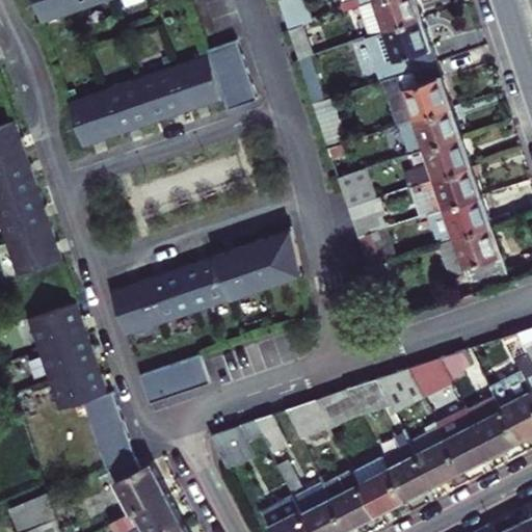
[(33,0),(43,25),(113,0),(33,0)]
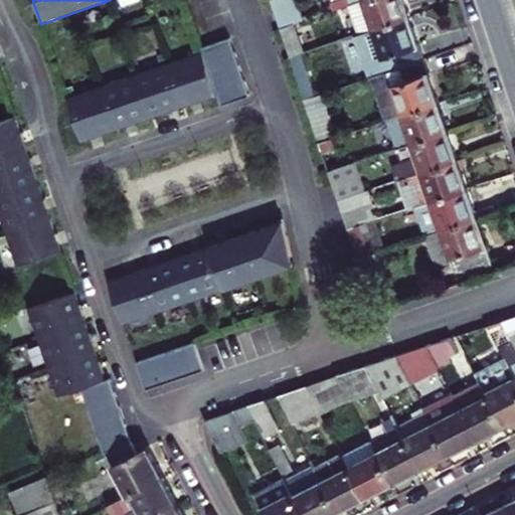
[(271,0),(270,1),(279,29),(293,25),(301,22),(293,0),(271,0)]
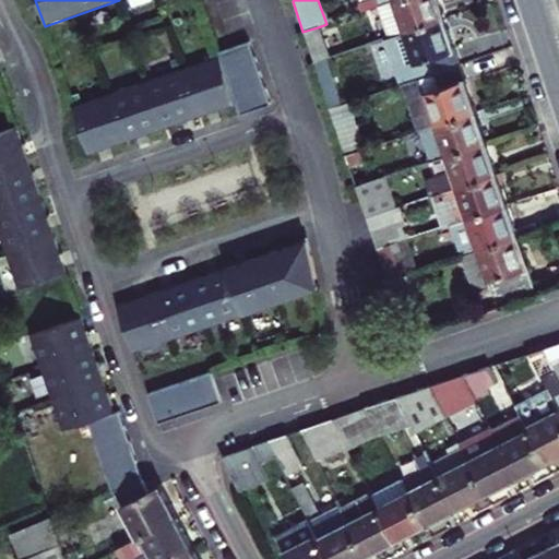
[(369,10),(378,7),(396,0),(360,0),(361,2),(357,3),(360,12),(369,10)]
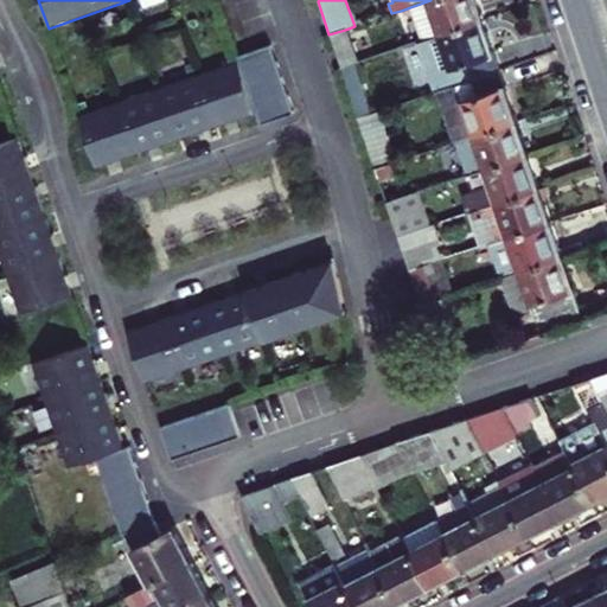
[(421,39),(481,20),(475,2),(474,0),(430,0),(410,7),(401,11),(408,31),(416,27),(421,39)]
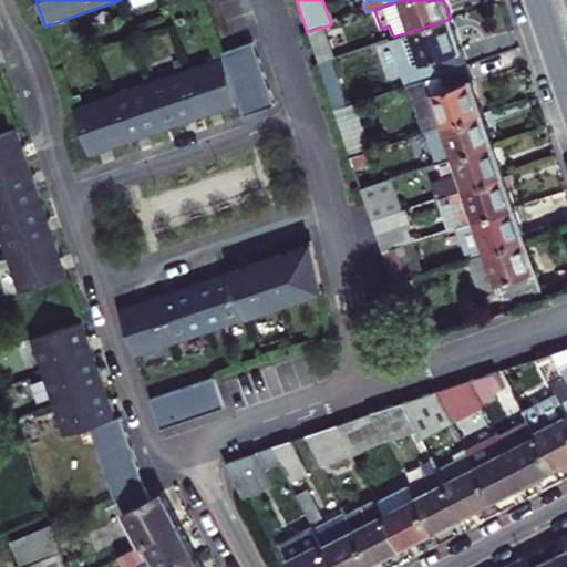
[(393,37),(409,86),(466,68),(457,41),(450,19),(393,37)]
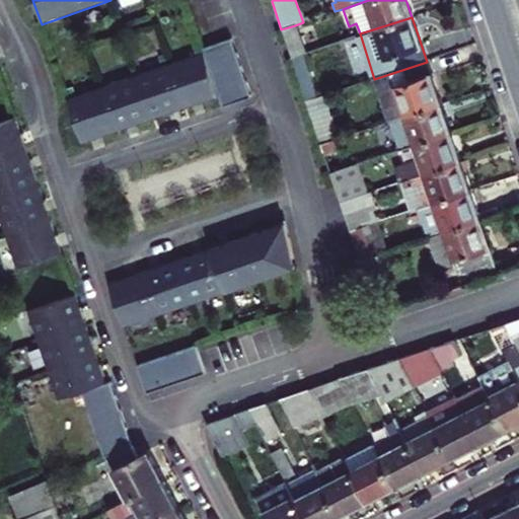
[(301,54),(304,53),(295,25),(281,29),(290,57),(301,54)]
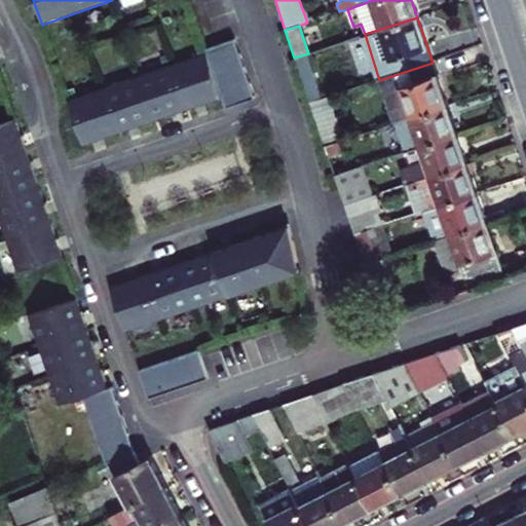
[(68,103),(83,146),(102,140),(135,128),(165,118),(202,105),(222,99),(226,110),(255,101),(234,41),(205,50),(207,55),(68,103)]
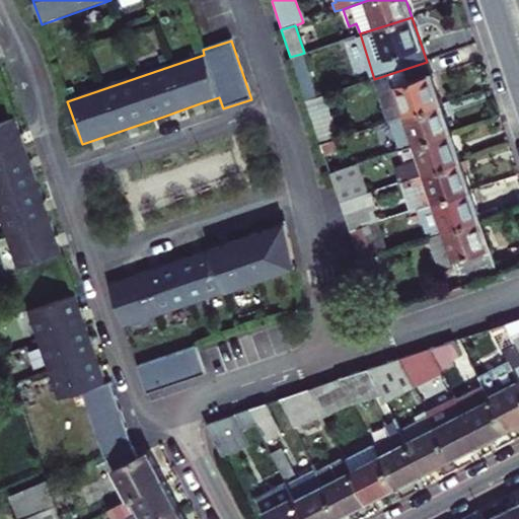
[(305,102),(317,99),(301,54),(290,57),(305,102)]
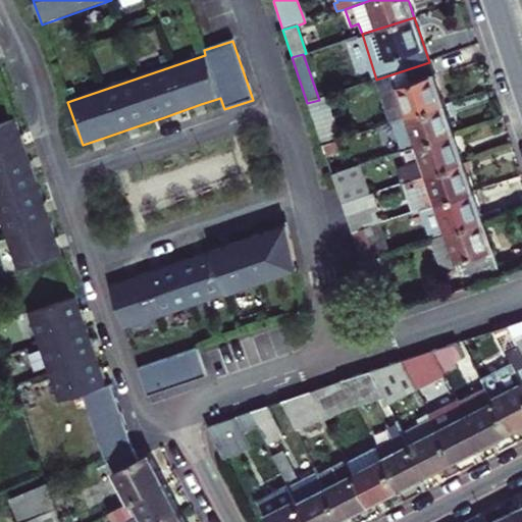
[(376,80),(392,122),(444,105),(436,85),(429,62),(376,80)]
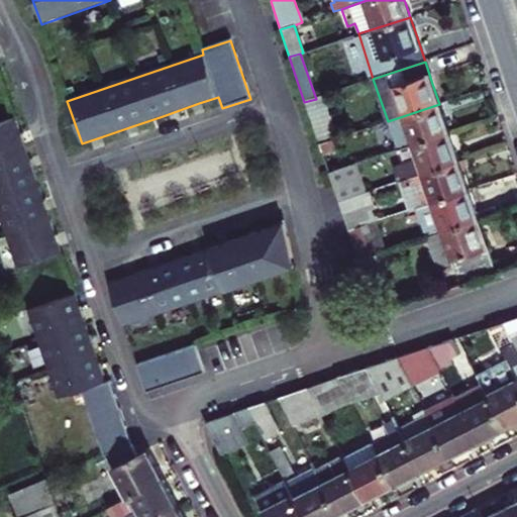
[(318,144),(336,139),(321,96),(316,99),(304,102),(318,144)]
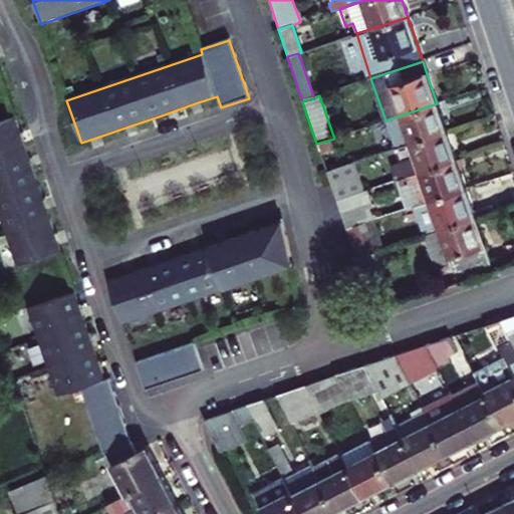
[(395,150),(397,149),(447,132),(442,118),(437,103),(386,120),(395,150)]
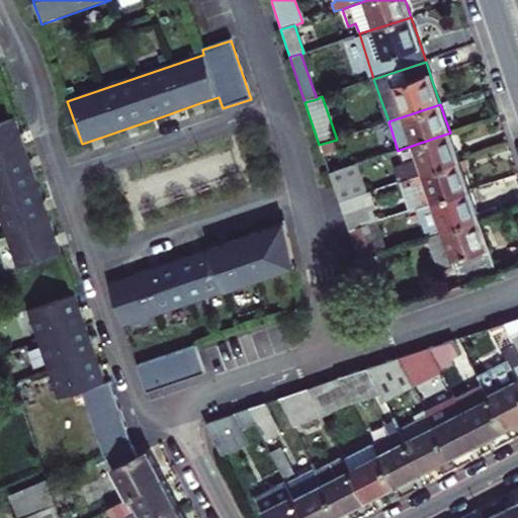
[(0,123),(0,216),(18,270),(62,255),(55,235),(40,195),(21,139),(14,119),(0,123)]
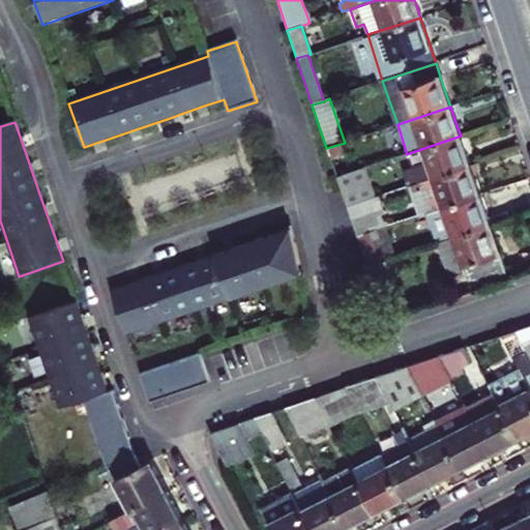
[(413,184),(470,165),(465,149),(461,136),(409,153),(414,168),(403,173),(408,186),(413,184)]
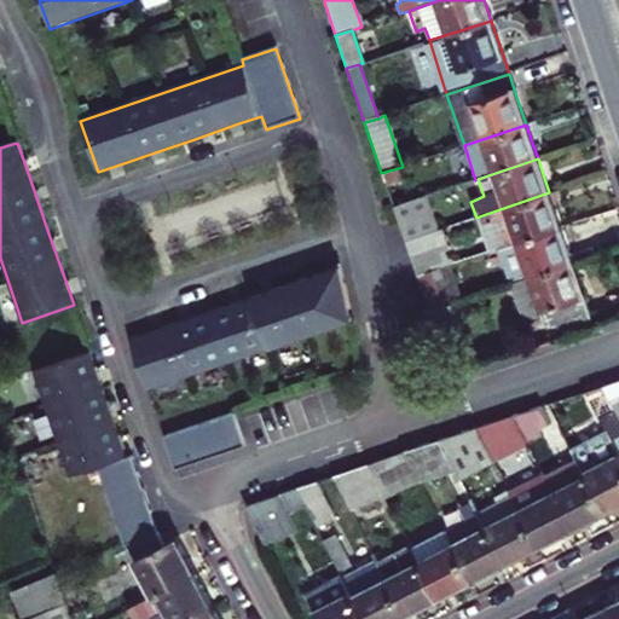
[(492,220),(502,249),(561,229),(555,209),(549,192),(482,215),(485,223),(492,220)]
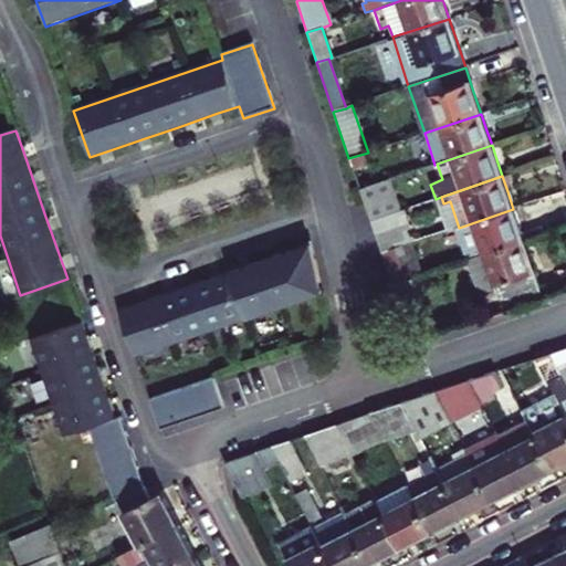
[(399,211),(406,209),(395,177),(359,189),(370,221),(399,211)]
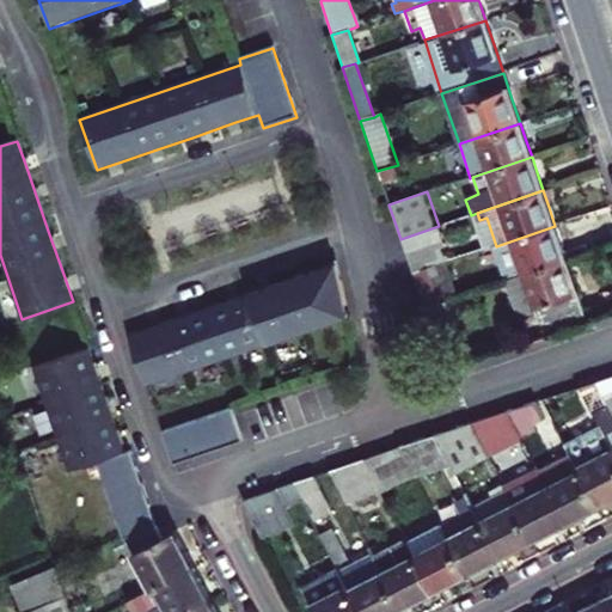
[(525,275),(567,261),(561,244),(555,226),(496,246),(507,281),(525,275)]
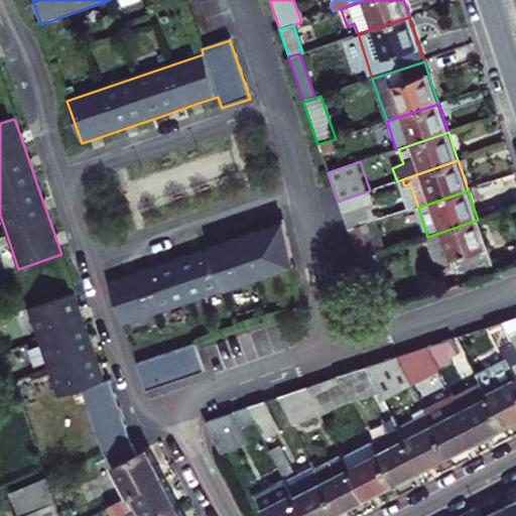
[(338,202),(347,232),(373,223),(374,223),(364,192),(338,202)]
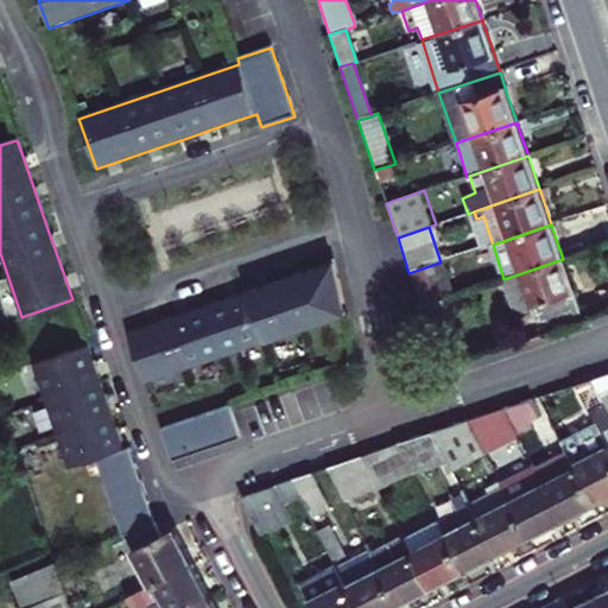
[(572,286),(563,259),(521,273),(532,306),(538,323),(581,310),(572,286)]
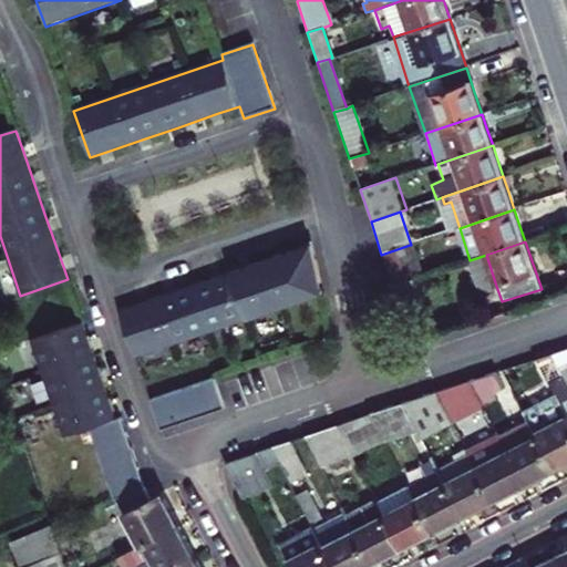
[(120,311),(135,359),(247,320),(323,295),(312,245),(282,256),(246,268),(212,280),(175,292),(137,306),(120,311)]
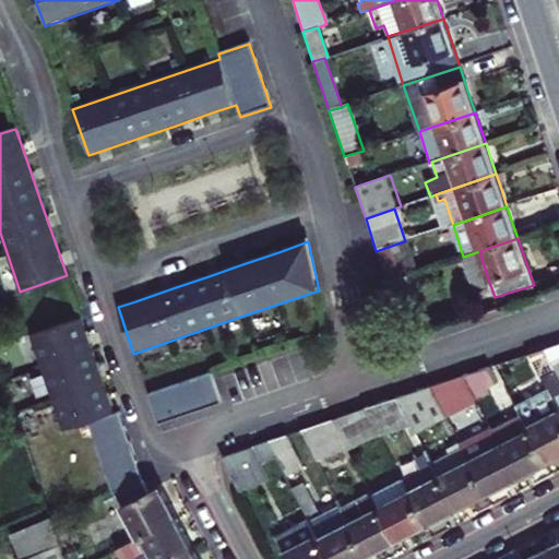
[(406,275),(414,273),(404,241),(376,251),(387,282),(406,275)]
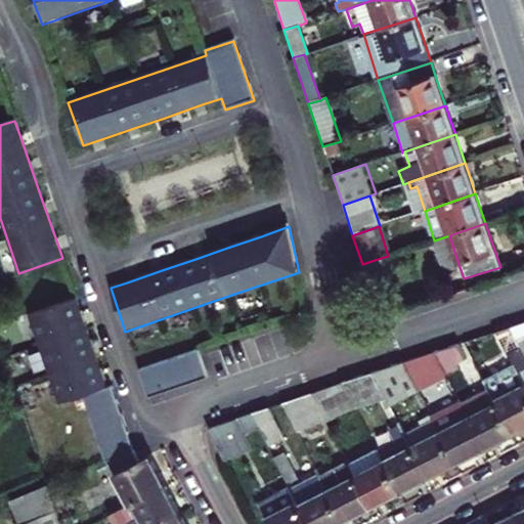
[(459,264),(449,235),(434,241),(444,269),(459,264)]
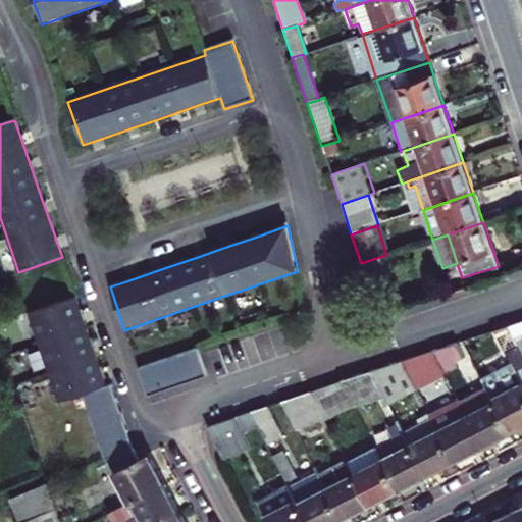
[(379,257),(361,263),(355,265),(373,319),(399,311),(379,257)]
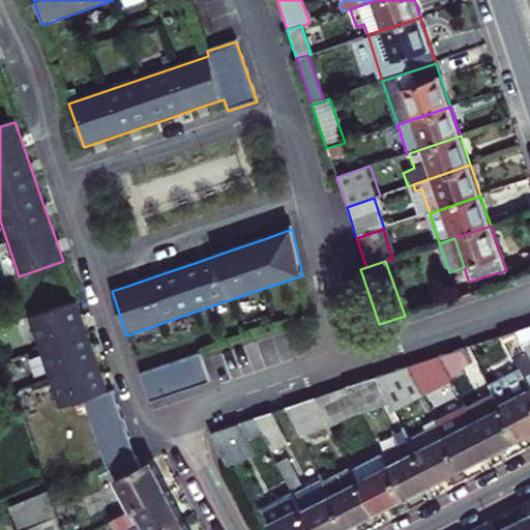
[(78,303),(30,320),(61,410),(85,402),(108,468),(109,468),(137,459),(113,391),(109,393),(102,376),(92,347),(83,319),(78,303)]
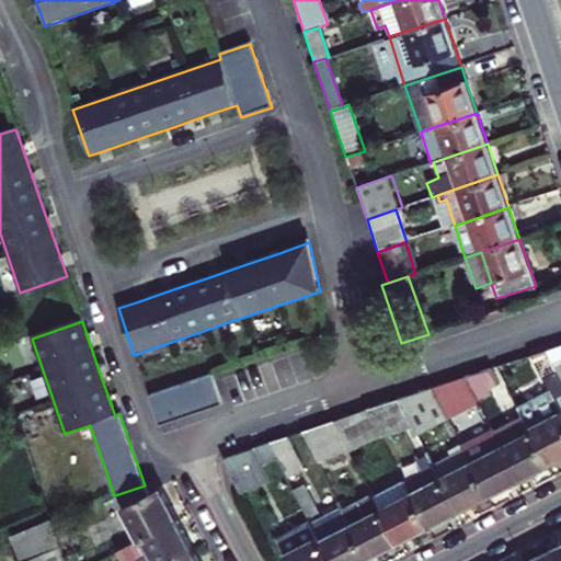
[(500,386),(491,370),(465,378),(477,401),(489,395),(488,392),(500,386)]
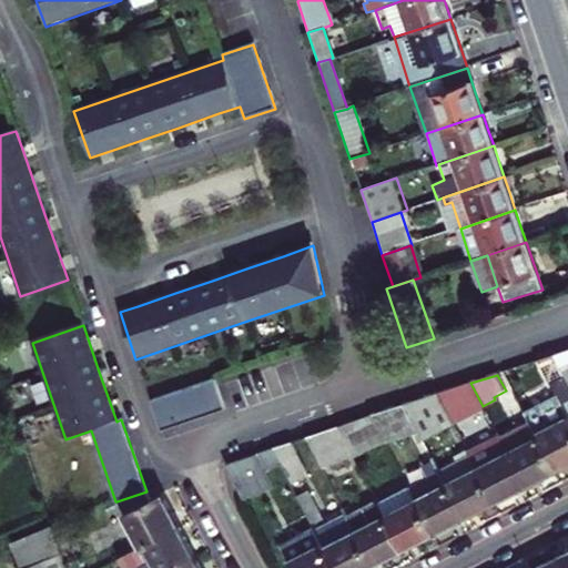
[(567,375),(558,381),(564,392),(524,413),(529,423),(556,473),(567,465),(567,375)]
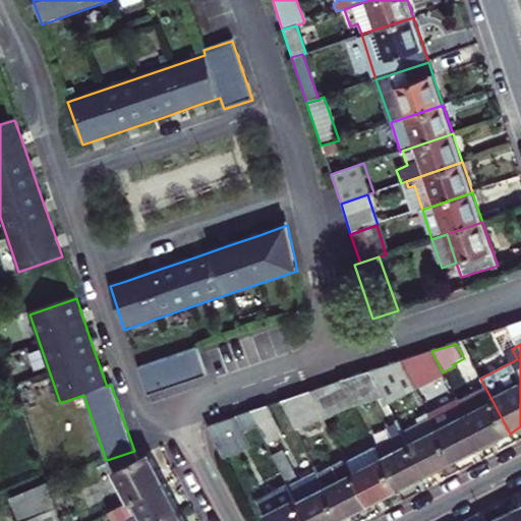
[(197,349),(138,368),(148,397),(207,377),(197,349)]
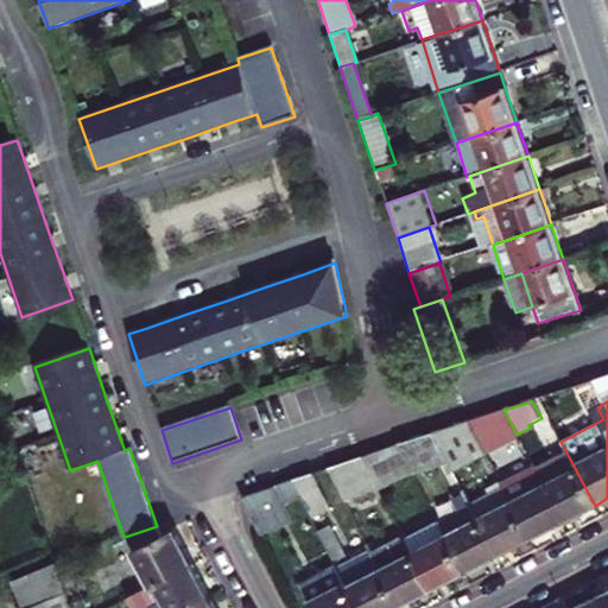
[(504,410),(496,413),(510,438),(517,435),(504,410)]
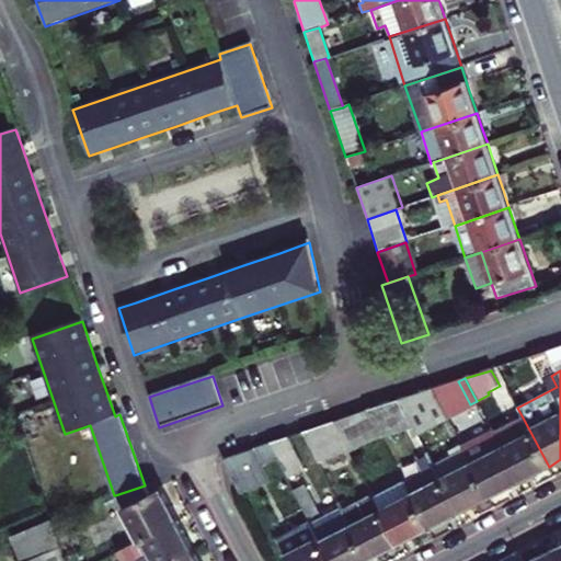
[(471,407),(470,404),(458,381),(432,390),(446,416),(447,419),(471,407)]
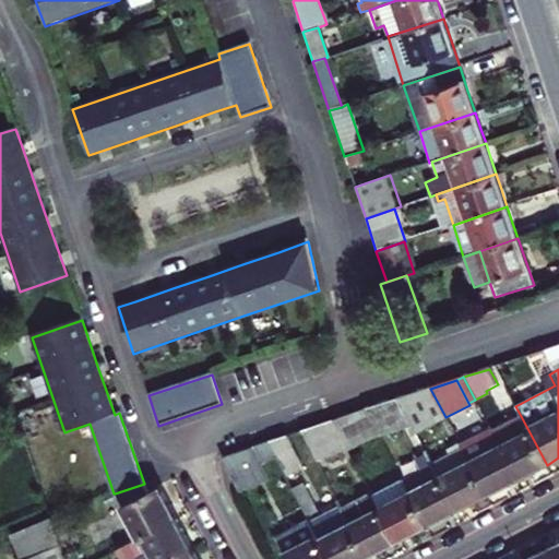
[(409,424),(414,430),(444,415),(430,389),(397,400),(409,424)]
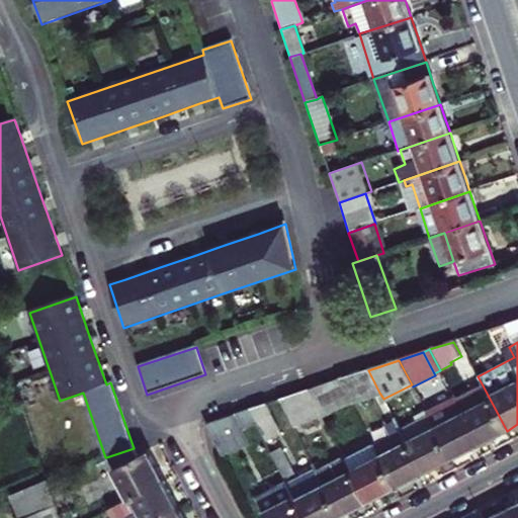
[(351,405),(379,393),(368,370),(339,380),(351,405)]
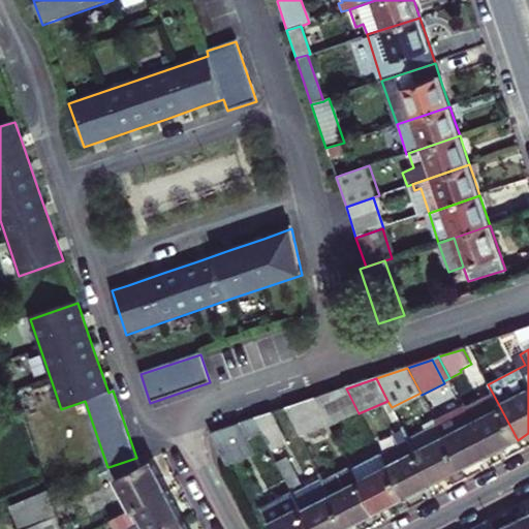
[(328,425),(359,413),(346,389),(314,400),(328,425)]
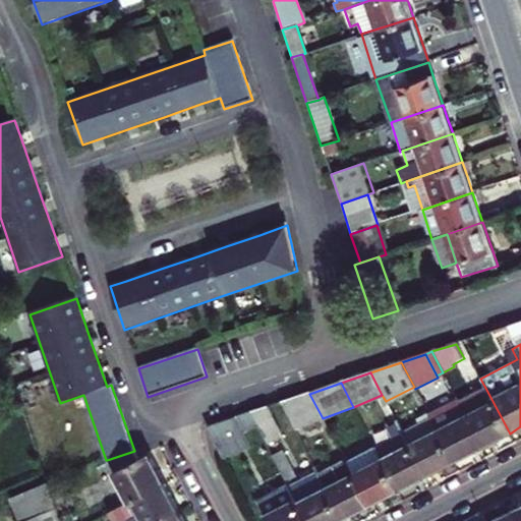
[(457,401),(481,448),(495,441),(510,433),(485,388),(457,401)]
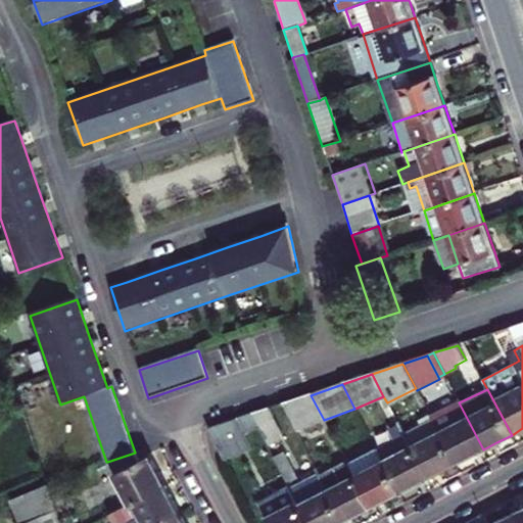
[(295,431),(324,420),(311,395),(281,405),(295,431)]
